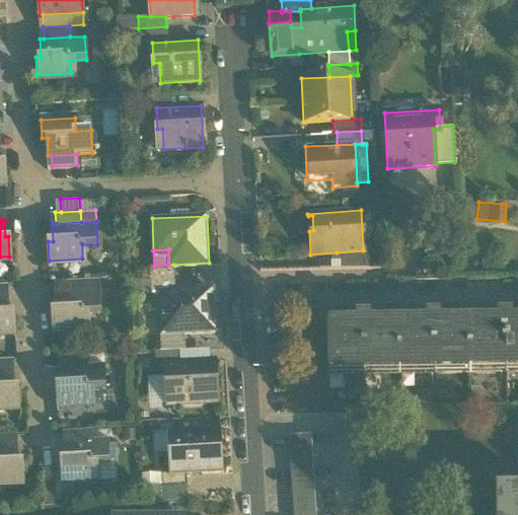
[(337,252),(338,267),(367,267),(366,249),(363,249),(363,250),(337,252)]
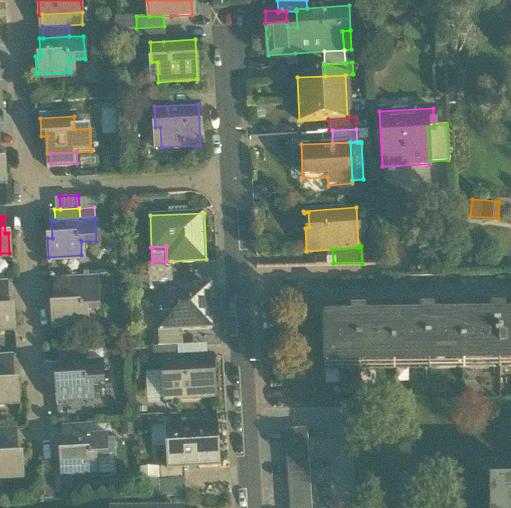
[(149,262),(150,274),(172,273),(171,261),(166,261),(152,262),(149,262)]
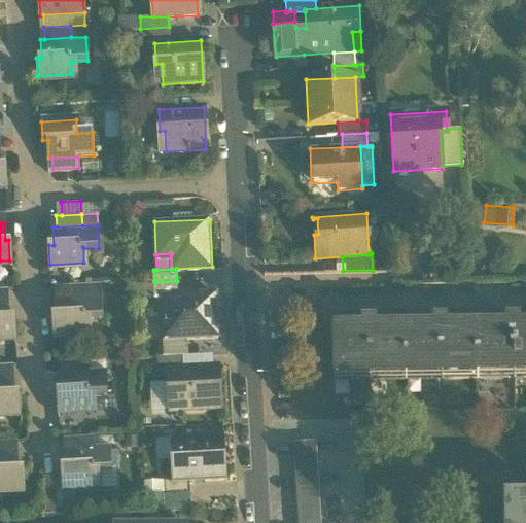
[(177,290),(177,281),(154,282),(155,293),(162,293),(177,292),(177,290)]
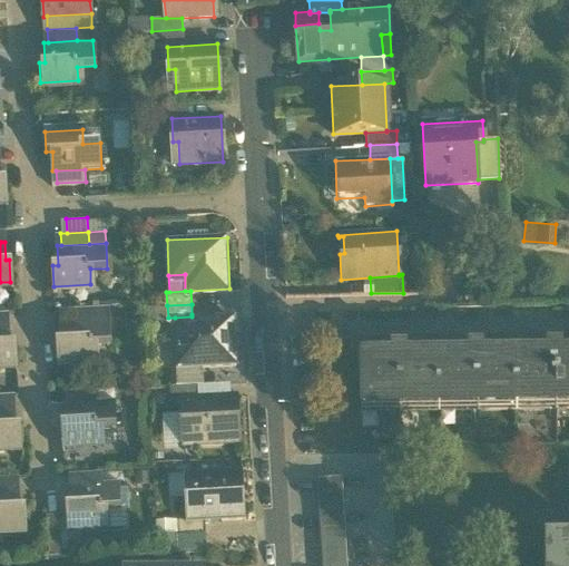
[(64,308),(65,322),(111,319),(110,305),(64,308)]
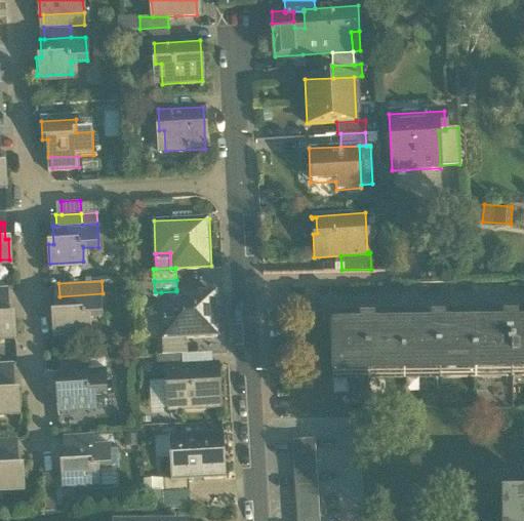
[(161,292),(163,334),(215,332),(213,287),(176,289),(176,291),(161,292)]
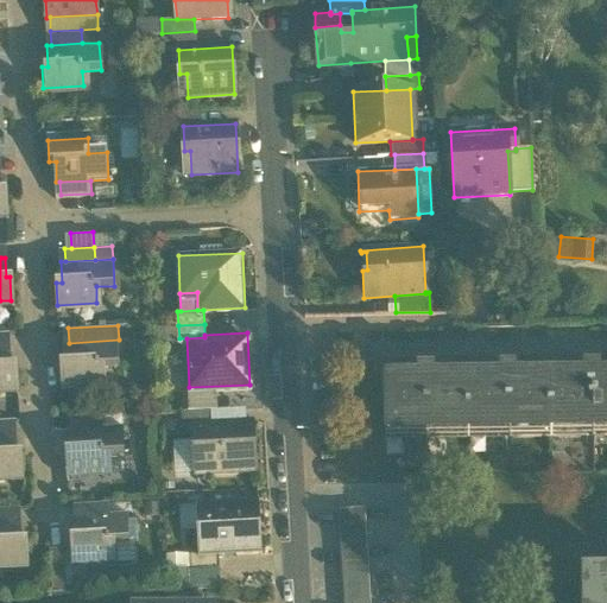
[(59,365),(61,385),(101,382),(101,367),(120,366),(119,340),(69,343),(65,343),(67,365),(59,365)]
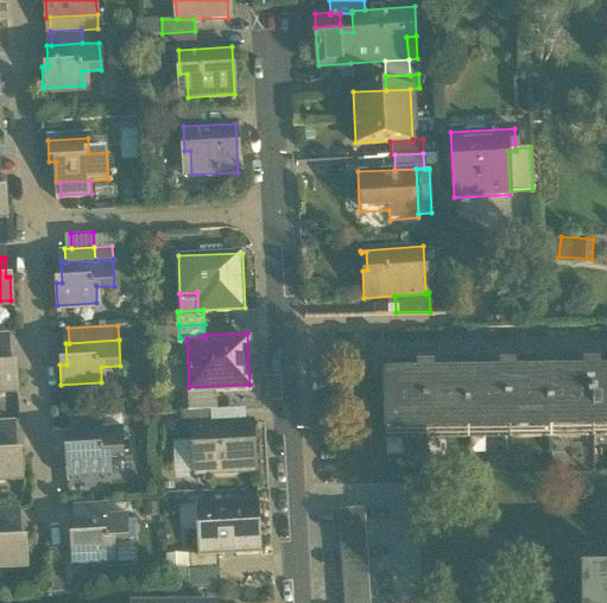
[(0,389),(16,389),(14,367),(11,367),(10,346),(6,346),(0,346),(0,389)]
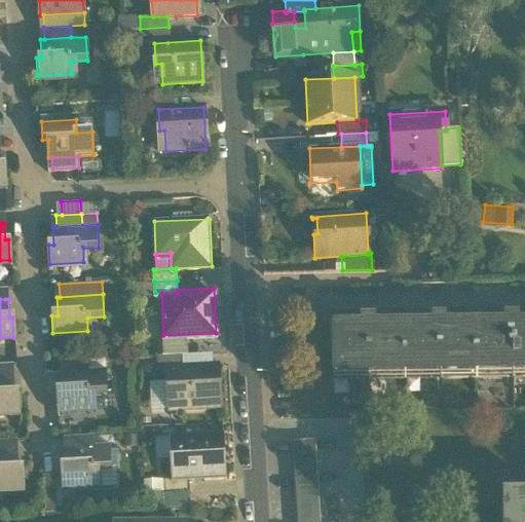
[(504,325),(475,326),(476,371),(524,370),(524,324),(517,325),(517,319),(504,319),(504,325)]
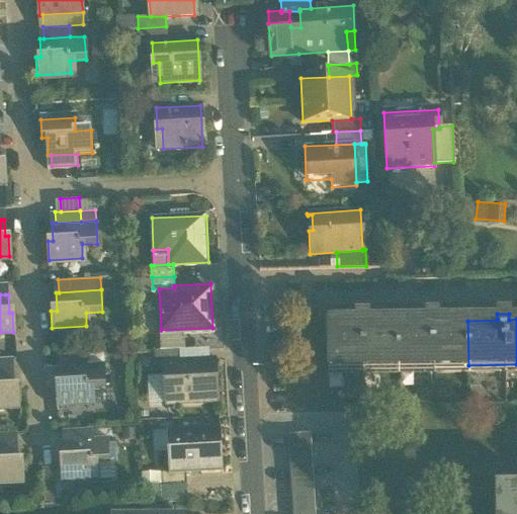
[(327,367),(468,365),(467,321),(438,321),(438,315),(426,315),(426,321),(368,322),(368,316),(355,316),(356,322),(327,322),(327,367)]
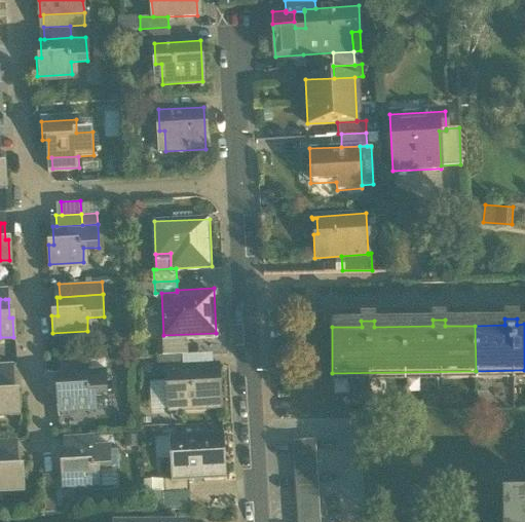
[(181,353),(182,366),(213,364),(212,351),(181,353)]
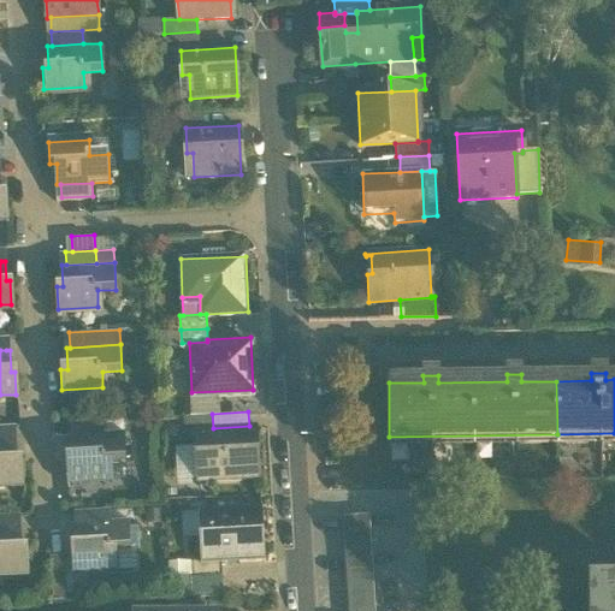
[(185,415),(185,432),(193,431),(193,429),(213,428),(212,414),(185,415)]
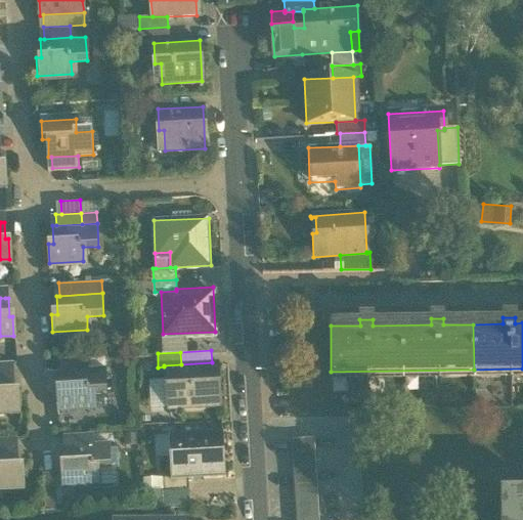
[(63,358),(63,372),(89,371),(89,357),(63,358)]
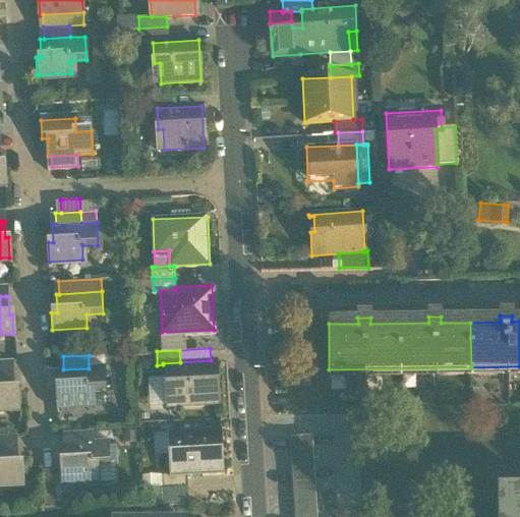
[(0,372),(9,372),(8,359),(0,359),(0,372)]
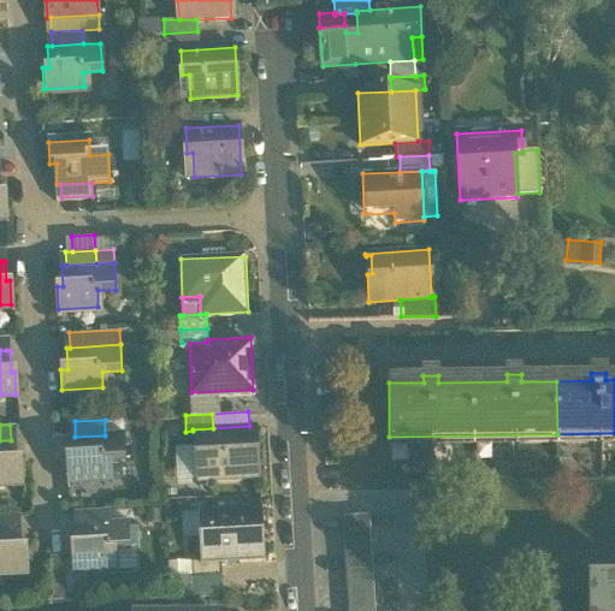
[(193,431),(196,480),(259,476),(256,425),(249,426),(213,428),(193,429),(193,431)]
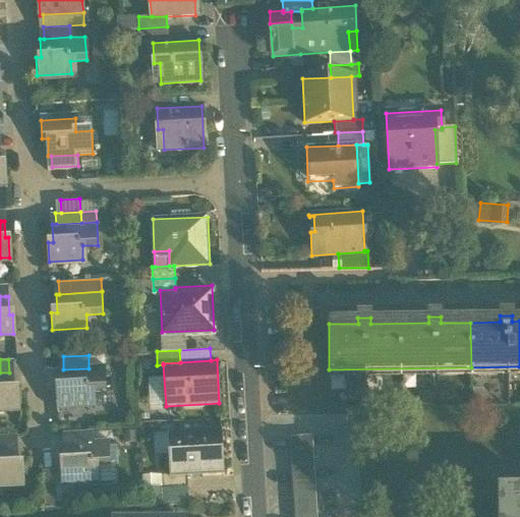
[(55,387),(56,405),(91,403),(91,390),(107,389),(105,367),(89,368),(63,369),(59,369),(60,386),(55,387)]
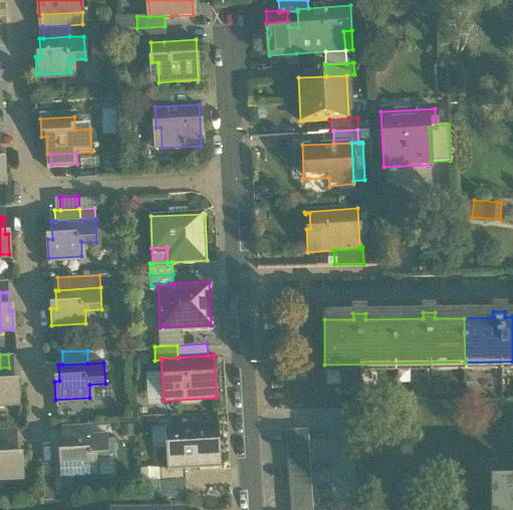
[(0,405),(17,404),(16,384),(13,384),(12,367),(9,367),(0,367),(0,405)]
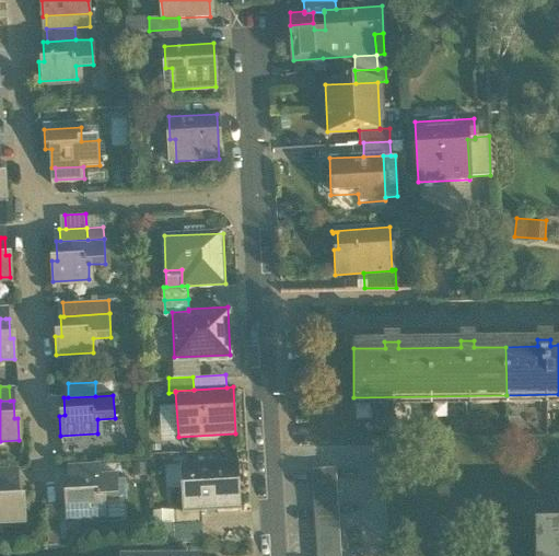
[(357,437),(356,404),(314,405),(315,438),(357,437)]
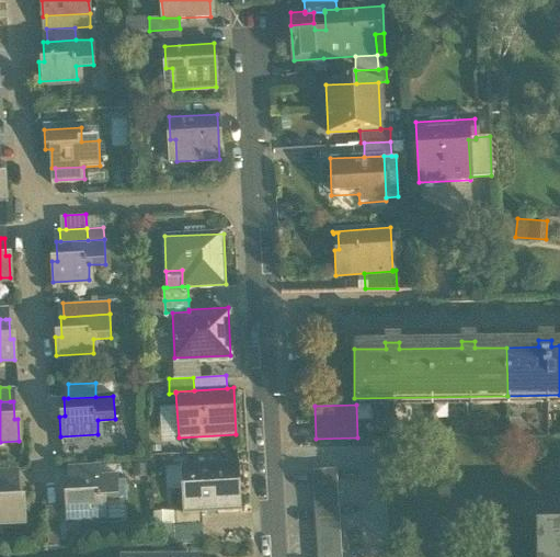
[(180,466),(182,511),(200,510),(238,507),(236,463),(180,466)]
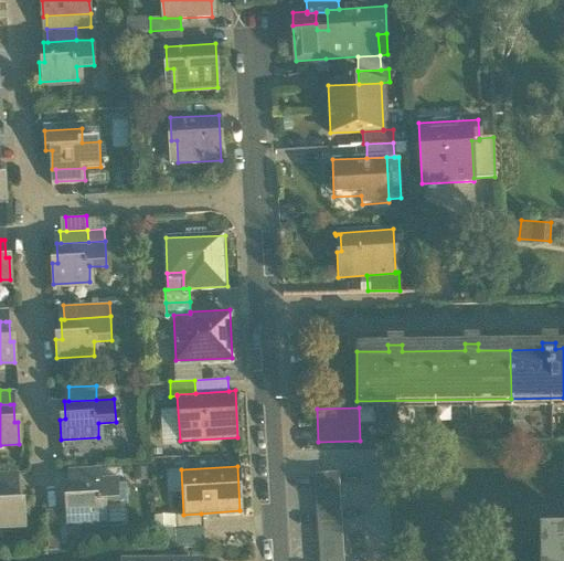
[(73,468),(74,482),(103,480),(103,467),(73,468)]
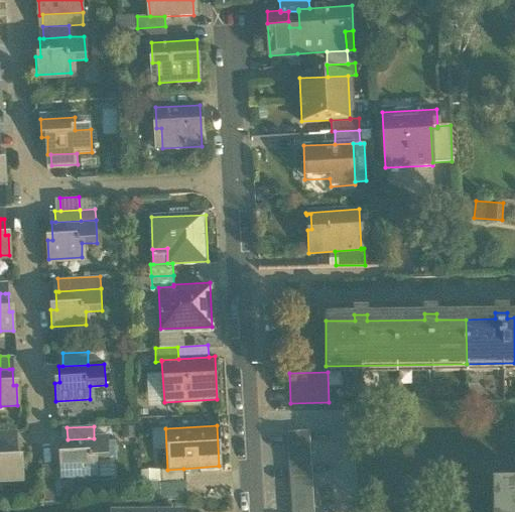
[(0,444),(13,443),(12,430),(0,430),(0,444)]
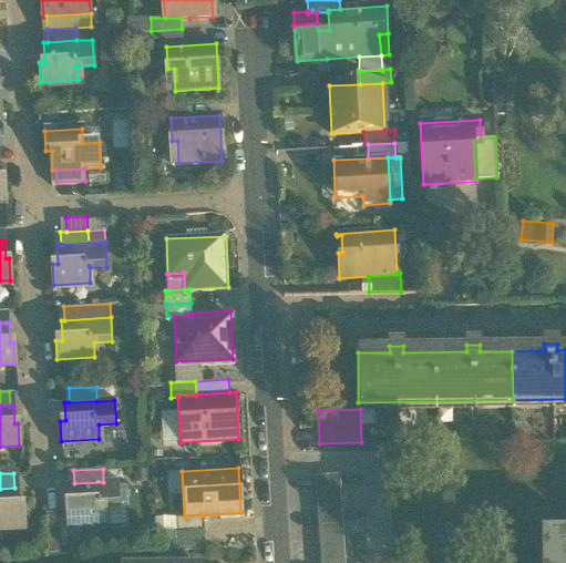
[(314,474),(315,488),(339,485),(338,473),(314,474)]
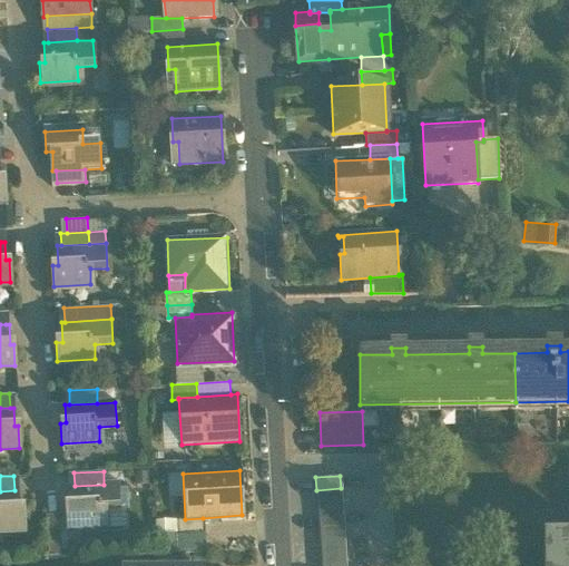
[(66,506),(67,527),(105,525),(104,510),(120,509),(119,484),(104,485),(75,486),(71,486),(72,506),(66,506)]
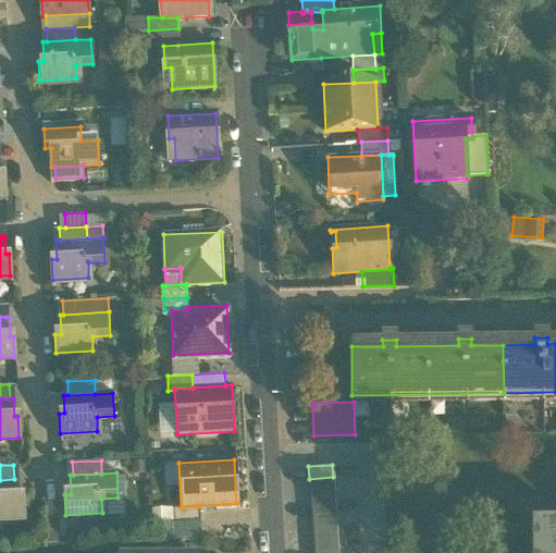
[(309,479),(309,491),(334,489),(333,477),(309,479)]
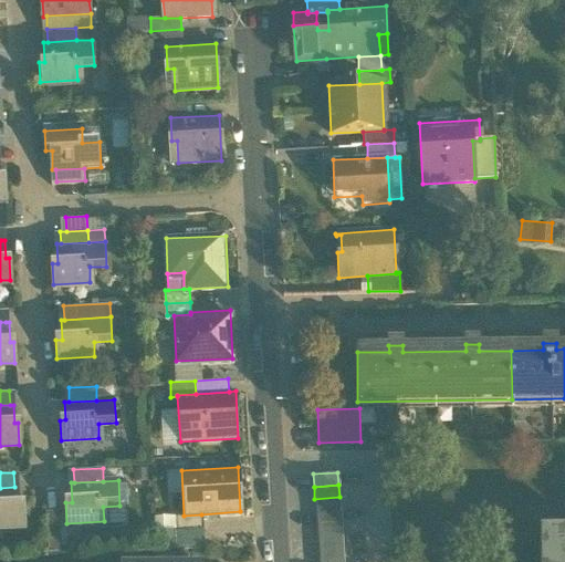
[(0,527),(24,527),(23,506),(19,506),(18,487),(14,487),(0,488),(0,527)]
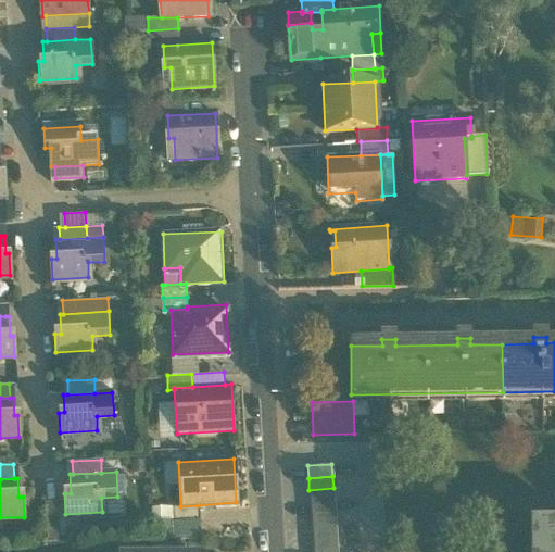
[(308,490),(310,502),(335,500),(333,488),(308,490)]
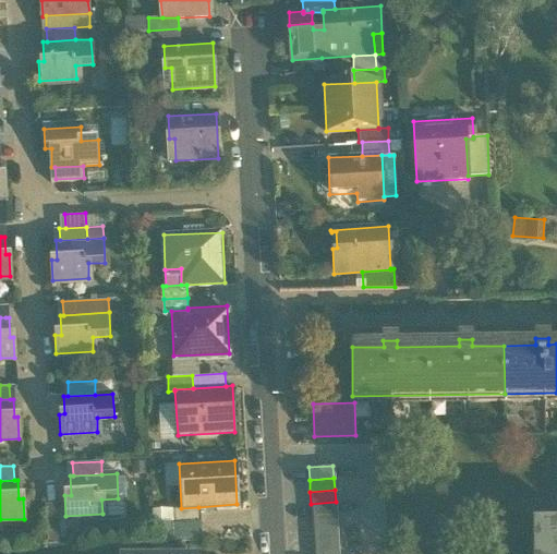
[(311,504),(312,516),(336,514),(336,502),(311,504)]
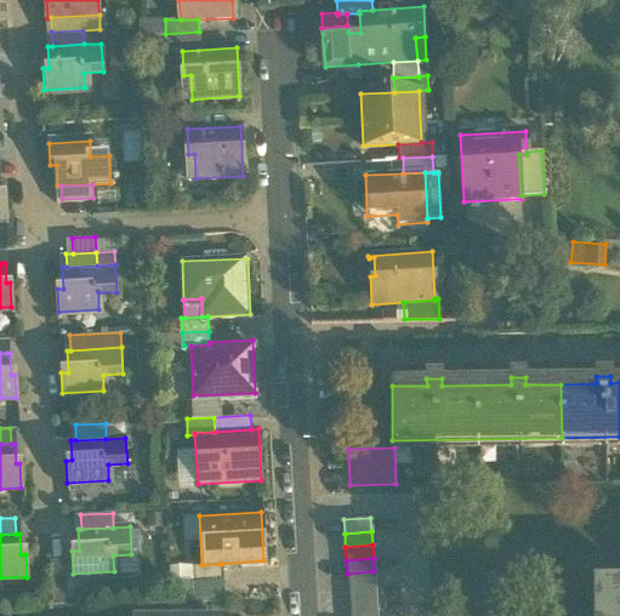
[(50,562),(52,603),(67,603),(64,560),(50,562)]
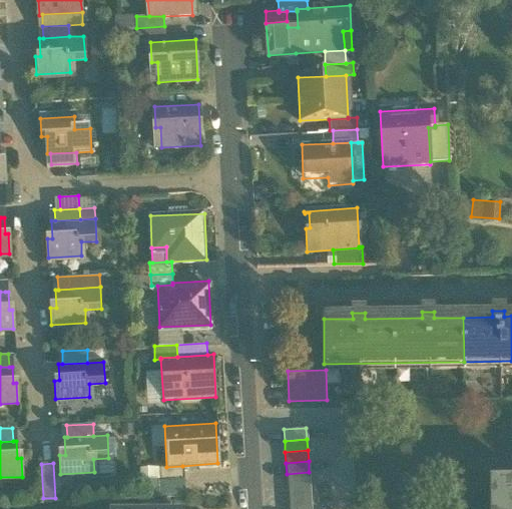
[(160,467),(161,481),(183,479),(182,466),(166,467),(160,467)]
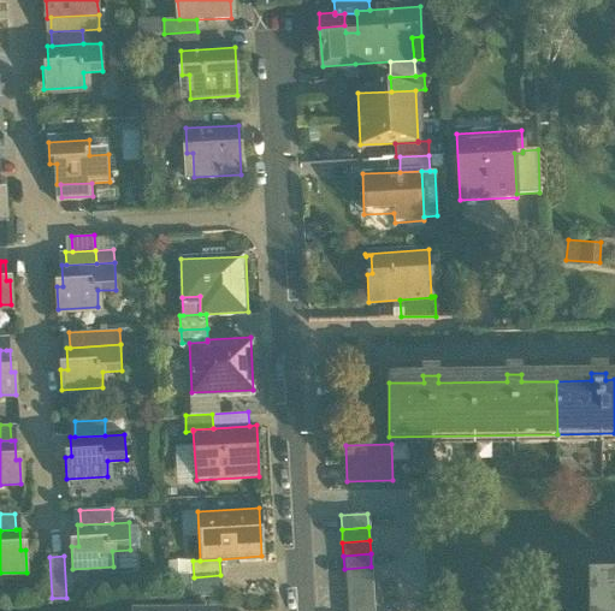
[(344,569),(344,583),(372,582),(371,567),(344,569)]
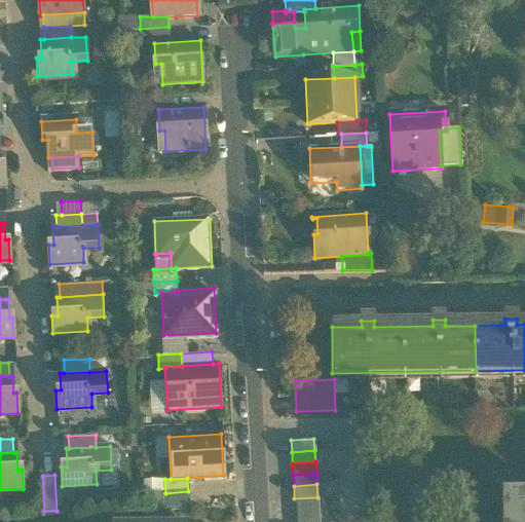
[(294,498),(295,509),(319,508),(317,497),(294,498)]
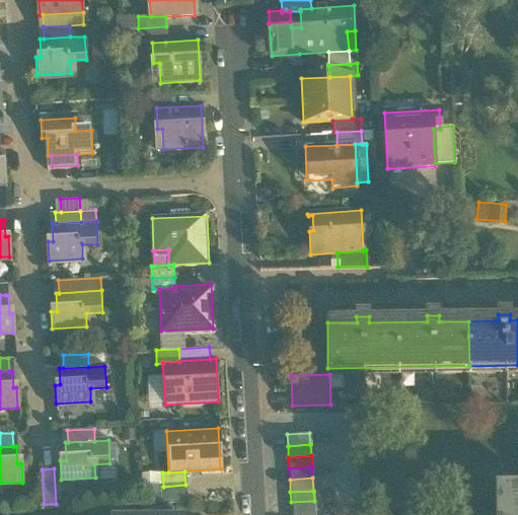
[(495,514),(517,514),(517,492),(496,493),(495,514)]
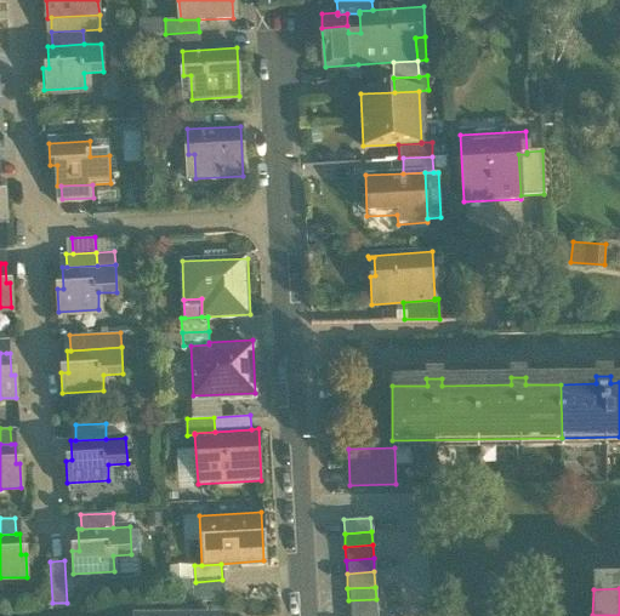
[(348,600),(350,614),(376,611),(376,599),(348,600)]
